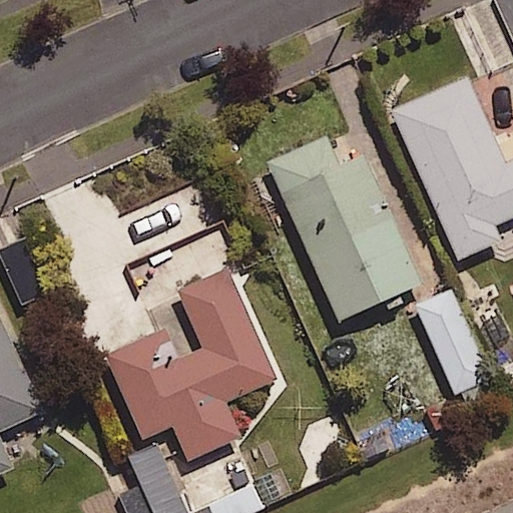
[(512,156),(506,160),(468,74),(390,108),(456,259),(502,238),(496,223),(512,215),(512,156)]
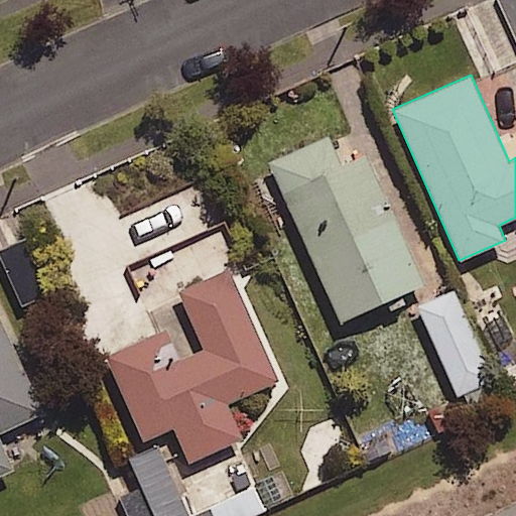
[(327,134),(268,161),(341,321),(424,283),(365,153),(341,164),(327,134)]
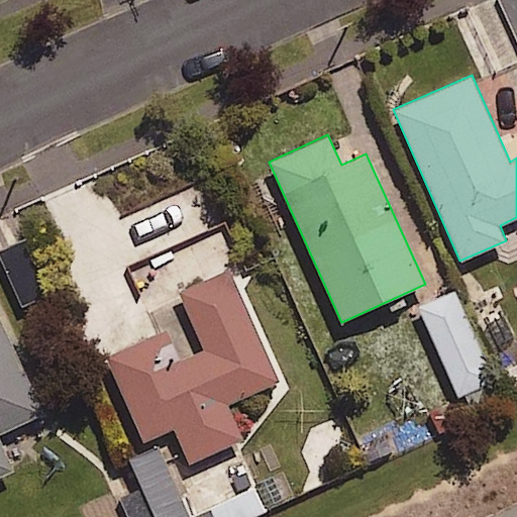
[(28,240),(0,252),(0,264),(24,315),(57,300),(28,240)]
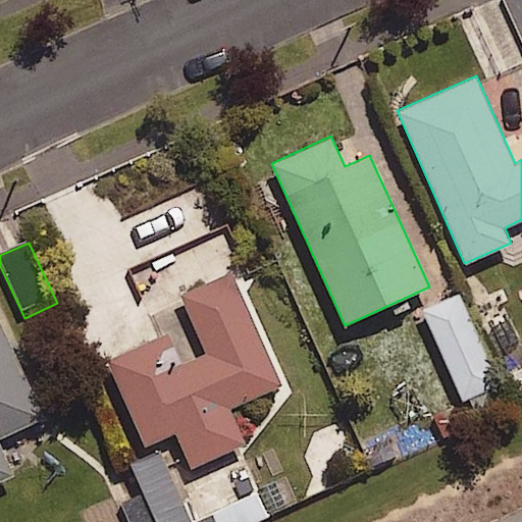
[(232,271),(180,295),(206,354),(179,365),(166,334),(106,360),(144,448),(174,434),(189,468),(246,444),(230,408),(282,385),(232,271)]
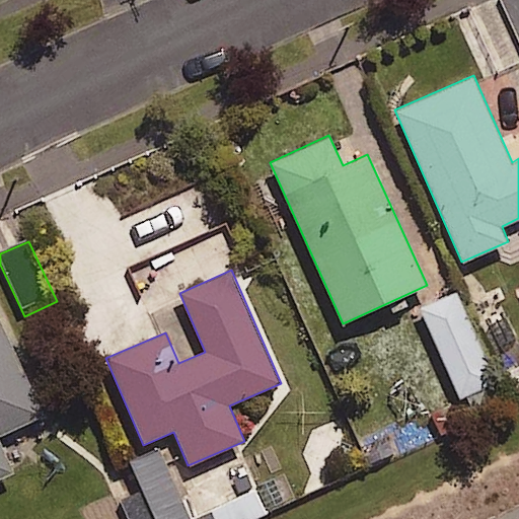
[(460,292),(420,310),(462,403),(503,385),(460,292)]
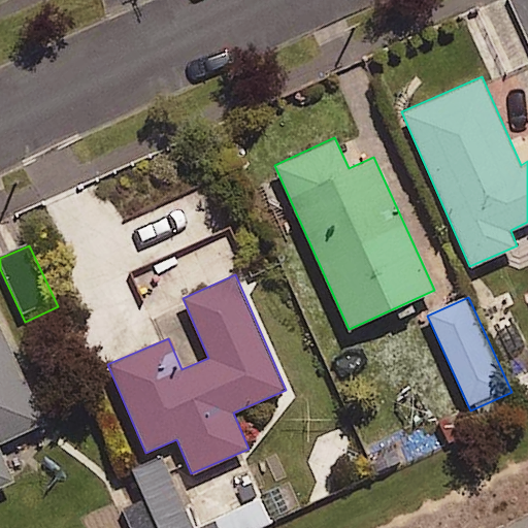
[(0,441),(42,422),(0,329),(0,485),(12,480),(0,452),(0,441)]
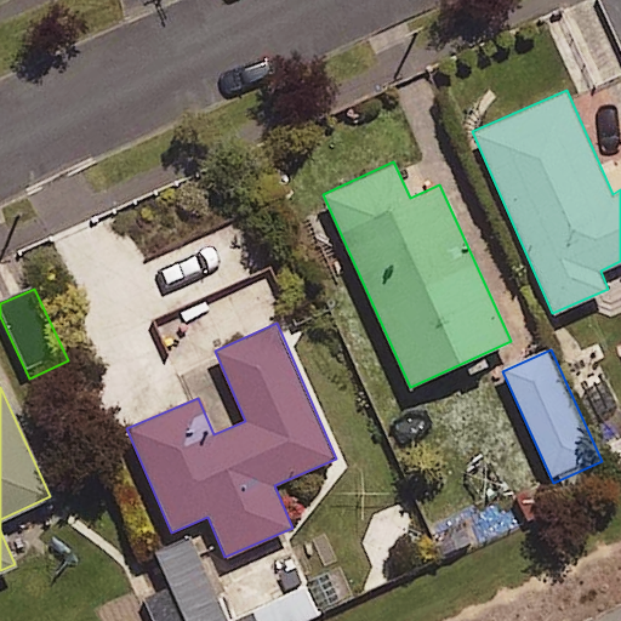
[(228,620),(193,543),(158,559),(172,591),(149,602),(158,620),(311,620),(320,616),(308,590),(238,620),(228,620)]
